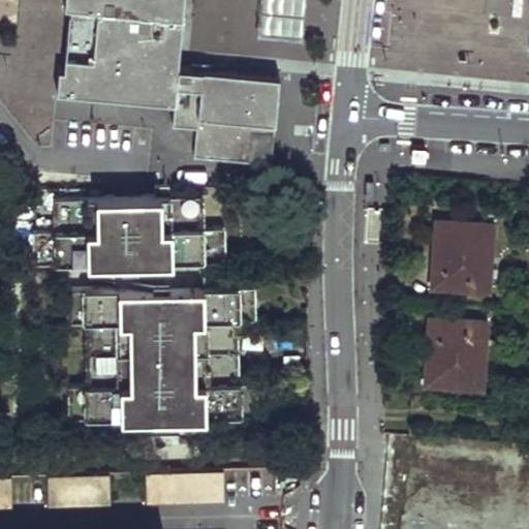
[(182,0),(64,0),(64,5),(96,8),(95,13),(69,10),(64,67),(58,66),(56,89),(175,100),(172,123),(196,125),(193,153),(249,158),(251,129),(273,131),(276,104),(279,73),(177,64),(182,0)]
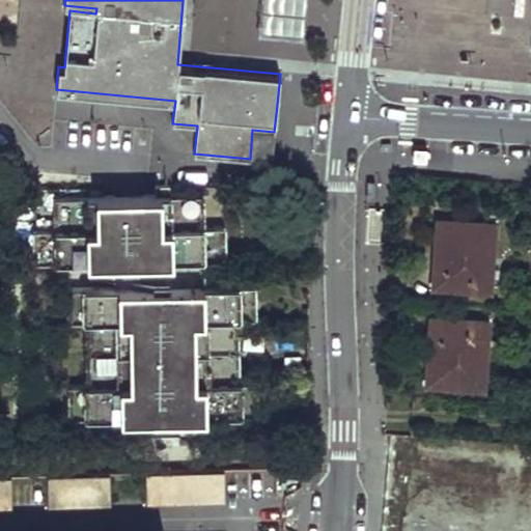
[(304,32),(306,0),(262,0),(260,28),(304,32)]
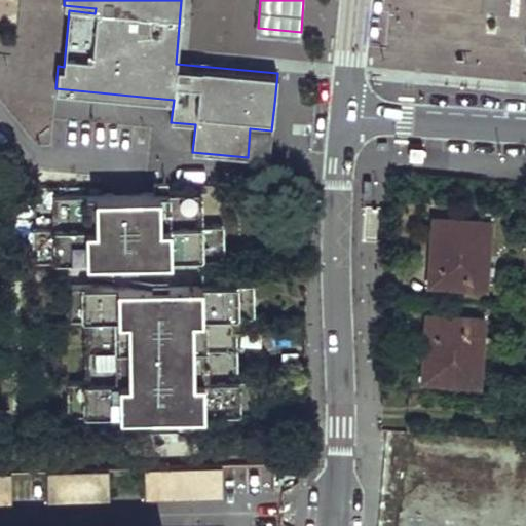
[(271,130),(250,128),(248,157),(269,159),(271,130)]
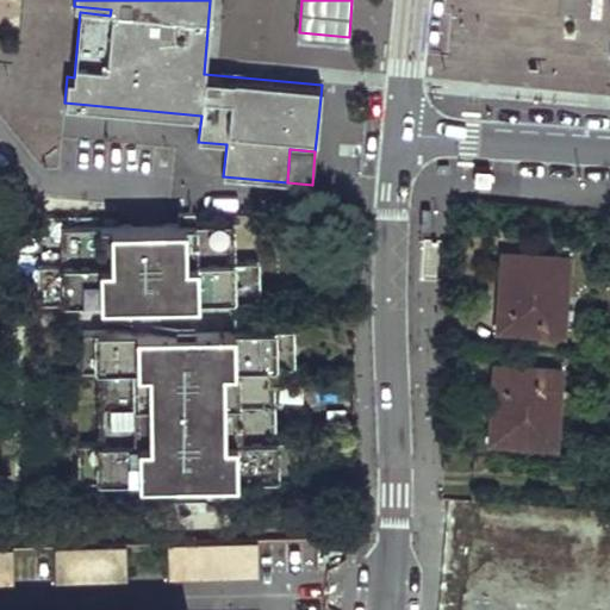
[(229,296),(312,294),(311,254),(290,254),(290,222),(235,222),(234,210),(217,211),(216,223),(169,223),(58,224),(58,260),(39,260),(39,297),(125,296),(229,296)]
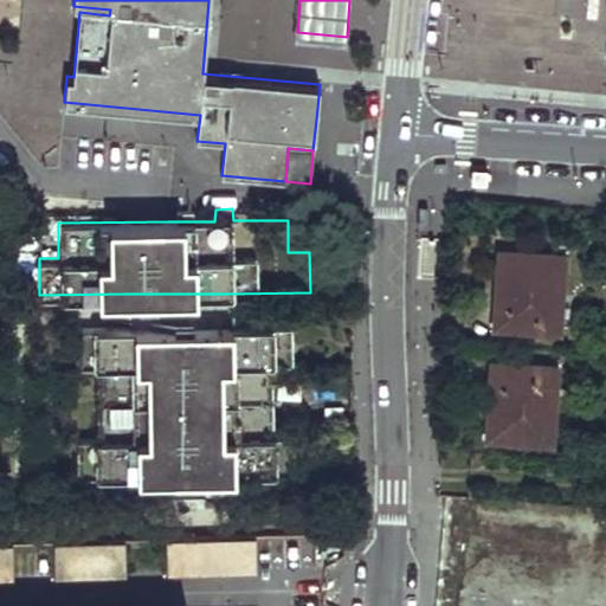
[(577,232),(558,230),(556,246),(575,247),(577,232)]
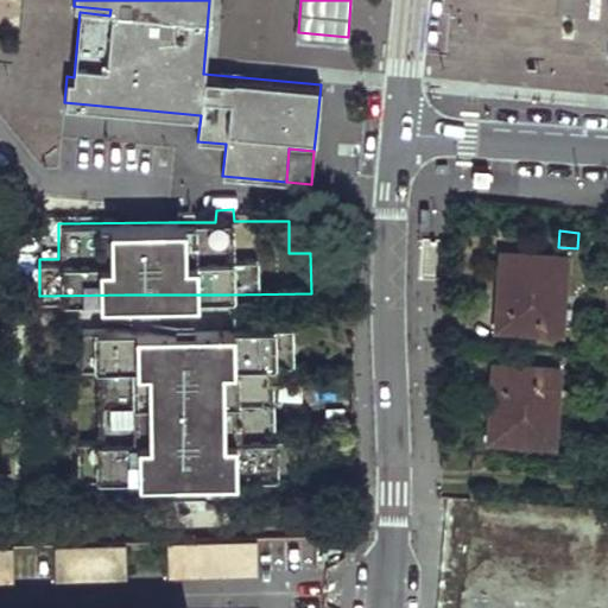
[(567,254),(505,249),(499,324),(562,329),(567,254)]
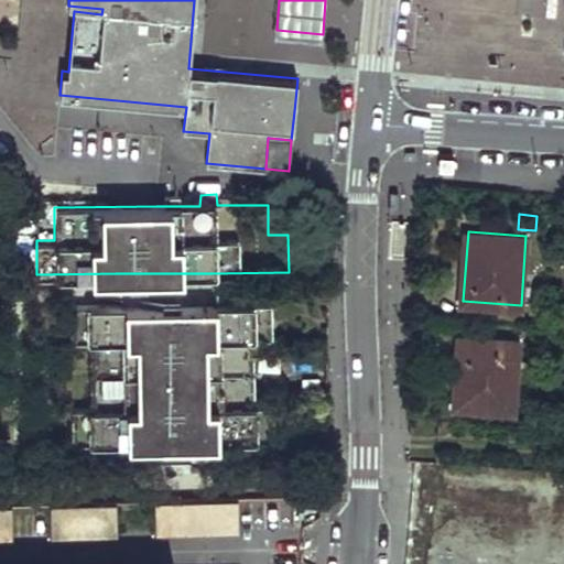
[(116,306),(213,305),(212,273),(116,273),(116,306)]
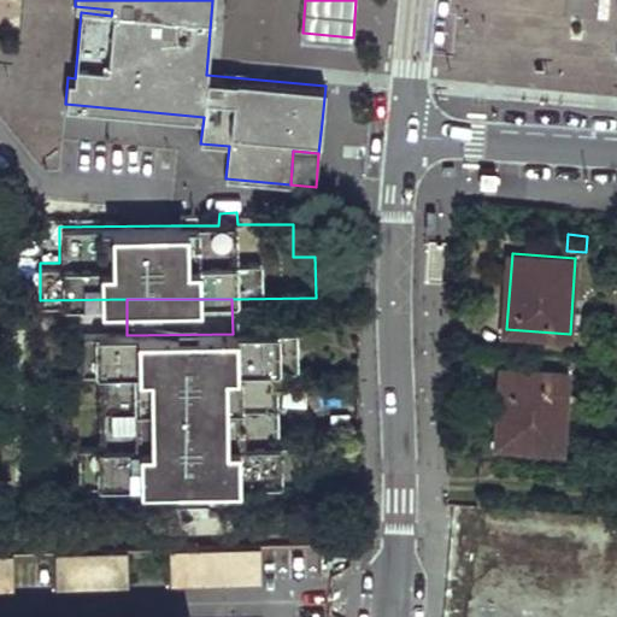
[(235,486),(294,485),(294,447),(272,447),(272,374),(293,374),(292,334),(233,334),(127,335),(76,335),(77,376),(97,375),(98,450),(78,450),(78,488),(165,487),(201,486),(201,506),(201,512),(235,512),(235,486)]
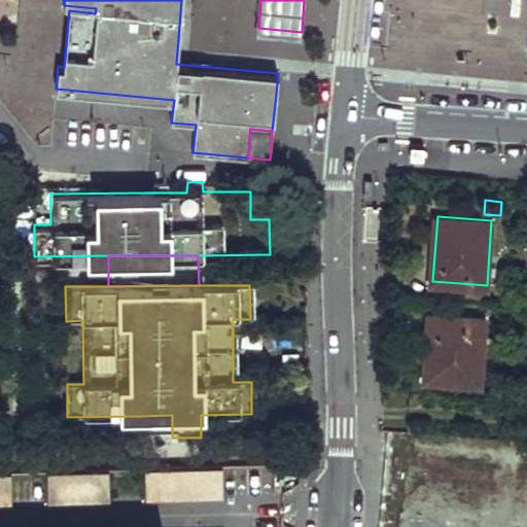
[(485,315),(430,312),(425,379),(481,382),(485,315)]
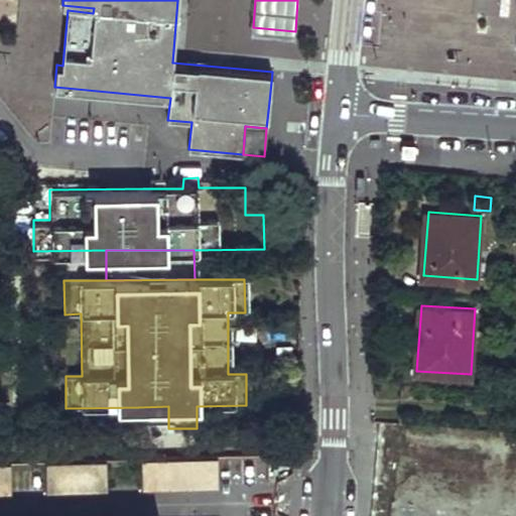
[(138,423),(168,423),(168,406),(138,407),(138,423)]
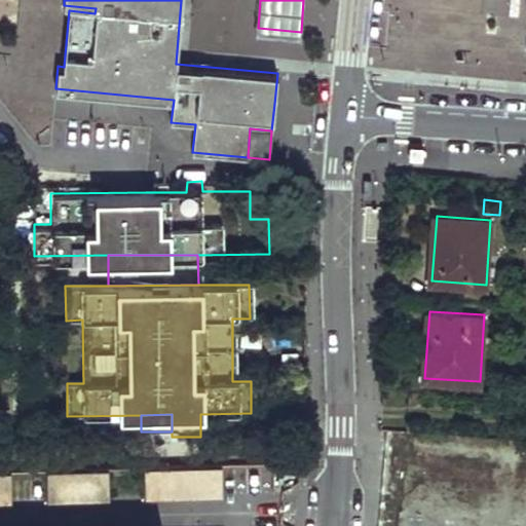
[(145,500),(223,498),(222,467),(144,470),(145,500)]
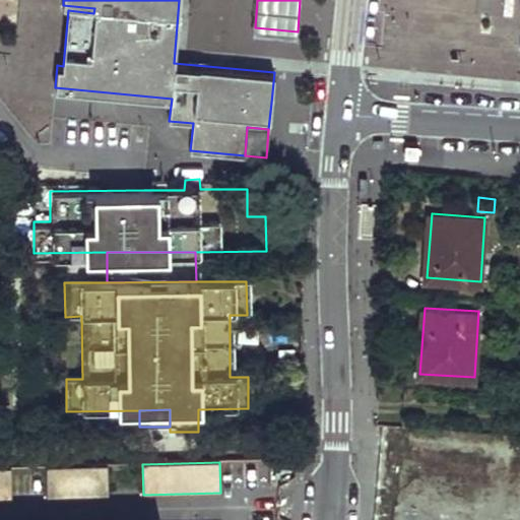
[(49,496),(107,496),(106,464),(72,465),(47,466),(49,496)]
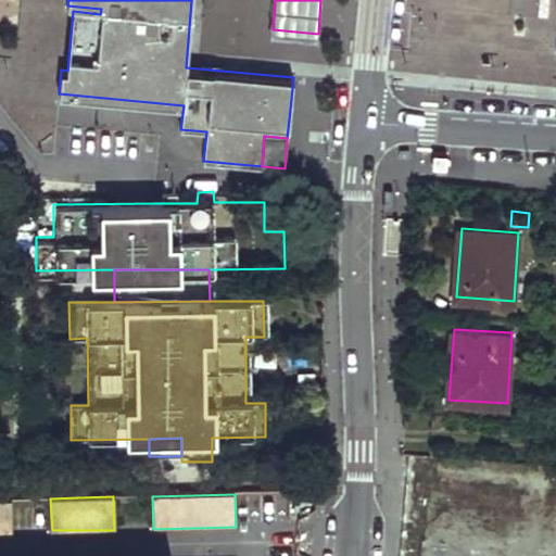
[(0,531),(12,532),(12,498),(0,498),(0,531)]
